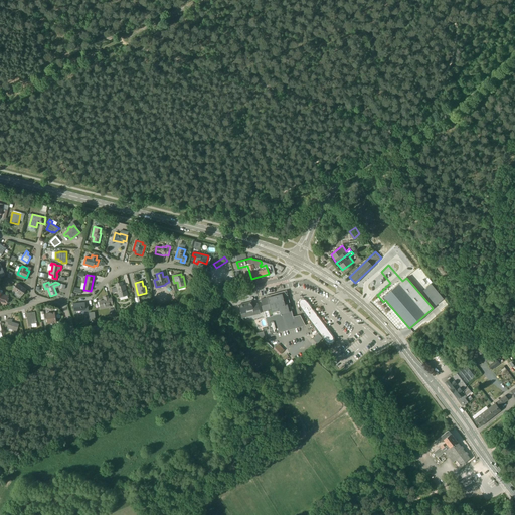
[(124,285),(123,286),(122,282),(115,284),(117,291),(118,291),(120,297),(127,295),(124,285)]
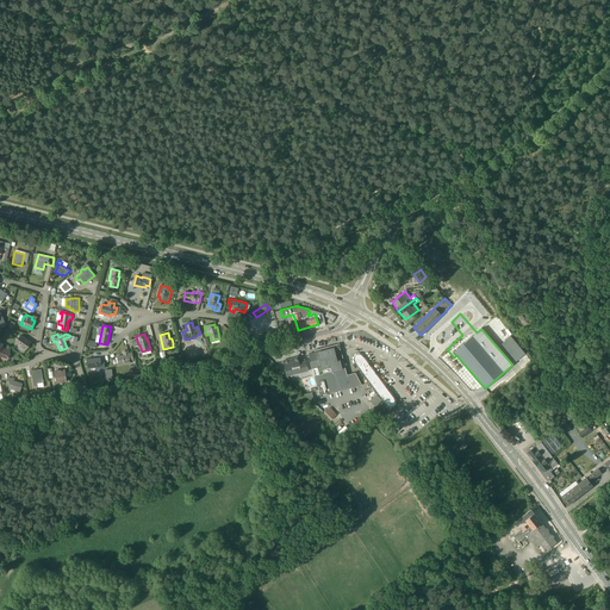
[(31,342),(20,335),(18,338),(17,342),(16,343),(19,346),(17,349),(24,353),(25,350),(31,342)]
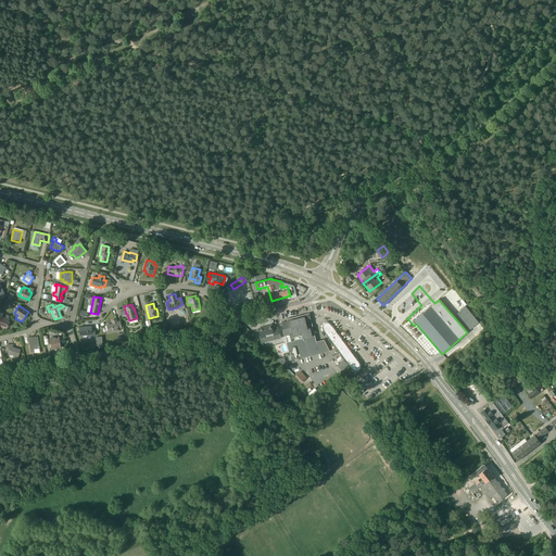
[(465,306),(456,313),(470,329),(478,323),(465,306)]
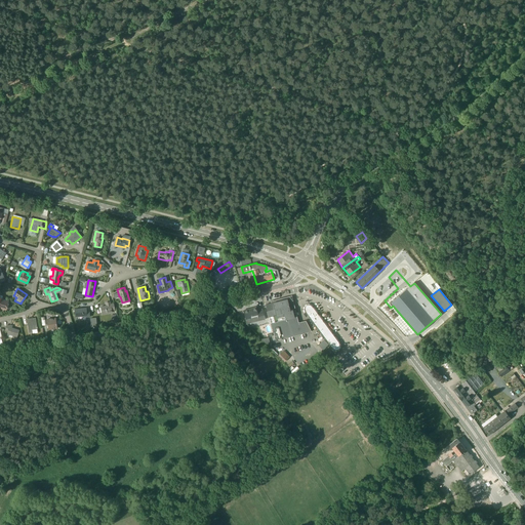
[(2,298),(0,297),(0,308),(6,310),(8,303),(2,300),(2,298)]
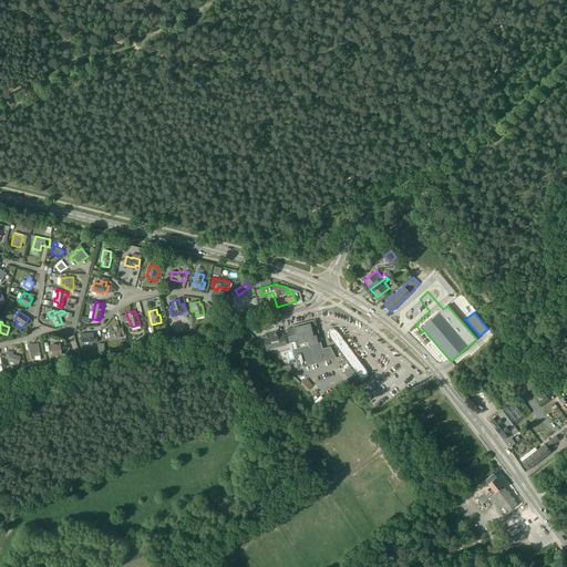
[(313,327),(312,322),(287,329),(290,344),(291,344),(298,370),(306,368),(305,367),(336,358),(330,347),(322,349),(320,342),(318,342),(316,336),(317,334),(315,326),(313,327)]
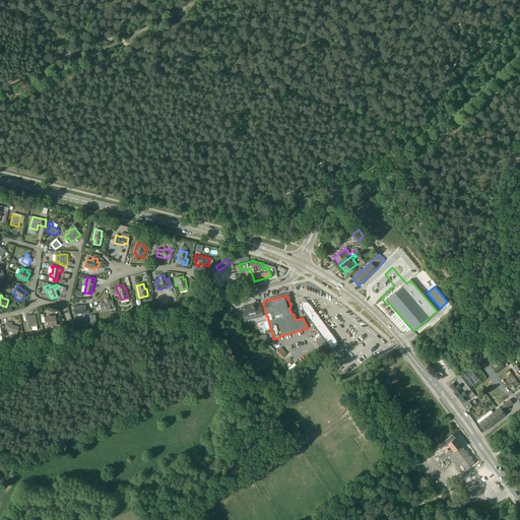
[(113,302),(110,302),(109,299),(105,300),(106,303),(100,304),(102,311),(111,309),(111,308),(114,307),(113,302)]
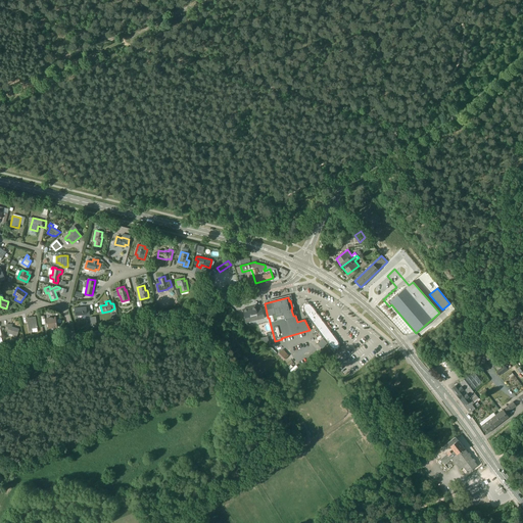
[(305,304),(303,305),(302,308),(303,311),(322,335),(331,347),(333,349),(336,349),(338,347),(339,345),(338,342),(311,305),(308,304),(305,304)]
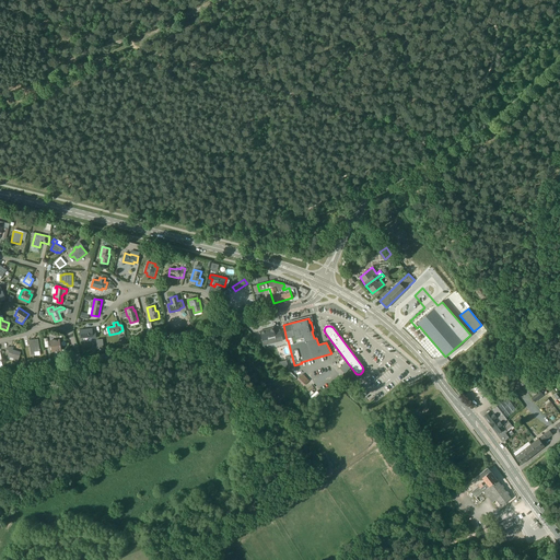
[(267,339),(267,341),(268,345),(277,342),(276,339),(281,338),(280,330),(273,331),(273,328),(268,329),(268,330),(260,333),(261,340),(267,339)]
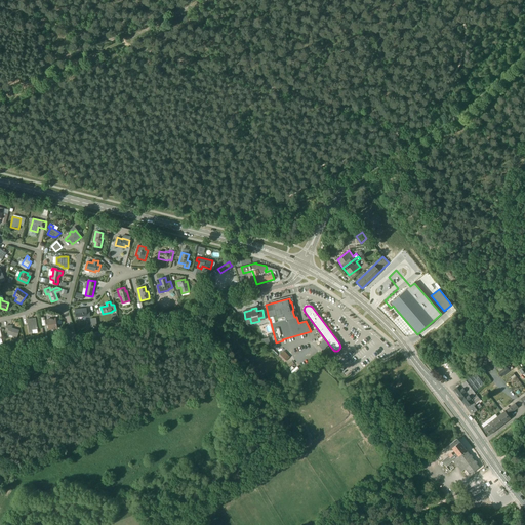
[(86,309),(75,310),(75,317),(82,316),(82,318),(90,317),(89,311),(86,311),(86,309)]
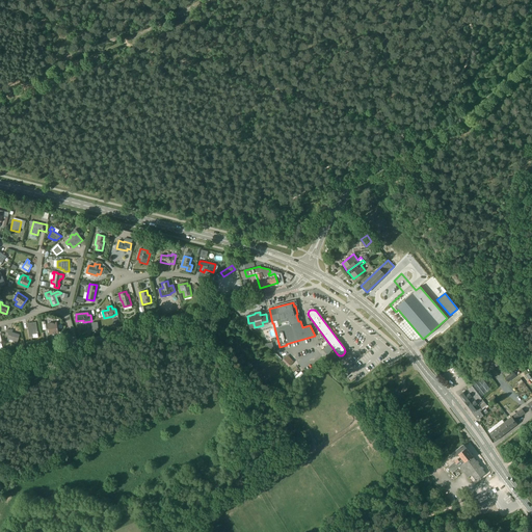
[(36,322),(30,323),(27,323),(29,337),(33,337),(33,334),(38,333),(36,322)]
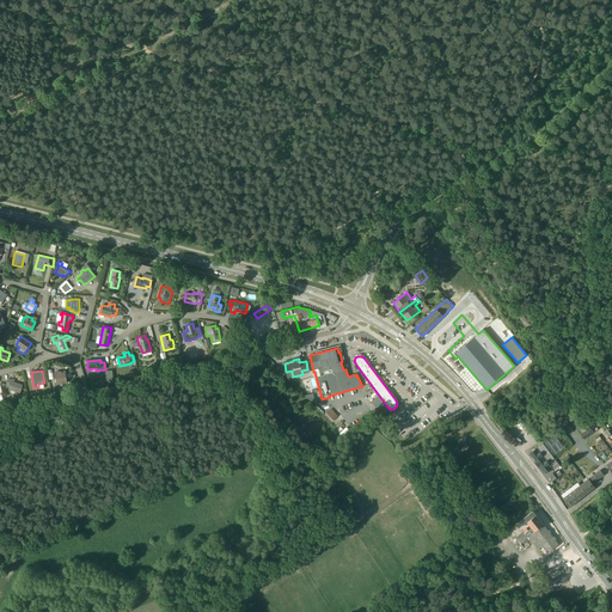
[(65,371),(57,372),(57,373),(55,373),(56,384),(60,384),(60,380),(66,380),(65,371)]
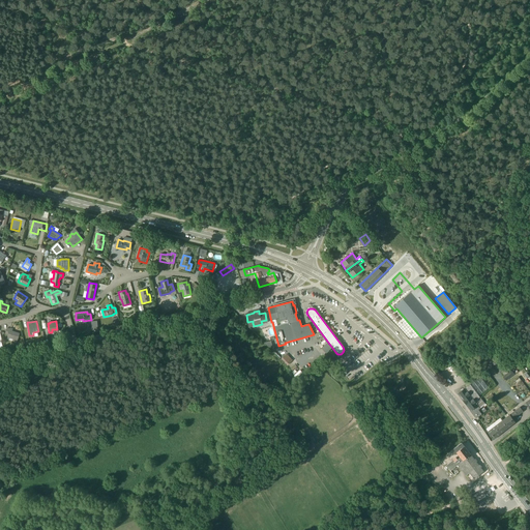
[(20,334),(16,332),(11,331),(12,329),(10,328),(7,336),(13,339),(12,342),(17,343),(18,340),(20,334)]
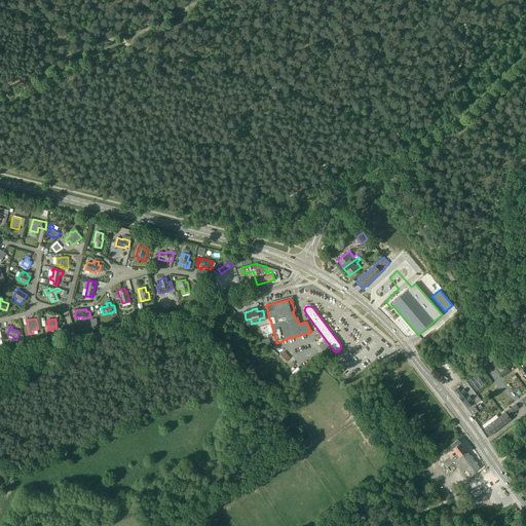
[(288,340),(290,350),(310,345),(308,335),(288,340)]
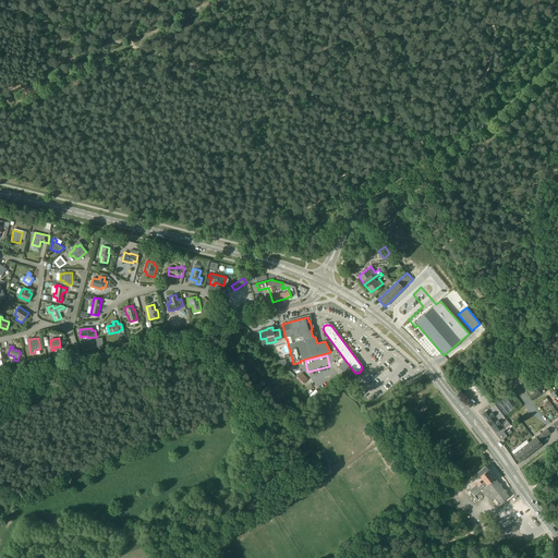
[(302,373),(295,378),(302,385),(307,379),(302,373)]
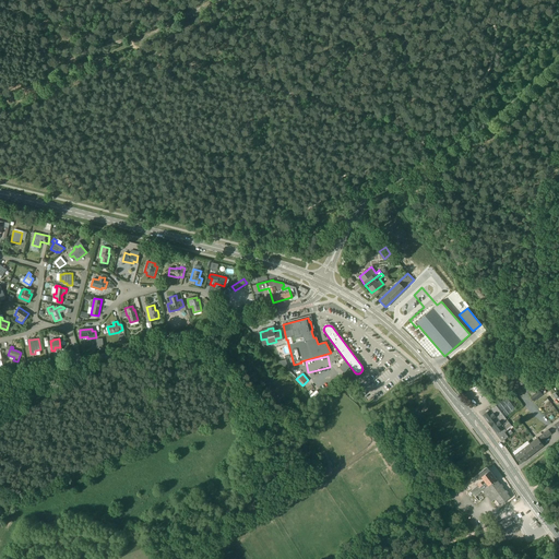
[(531,390),(524,381),(521,383),(527,392),(531,390)]
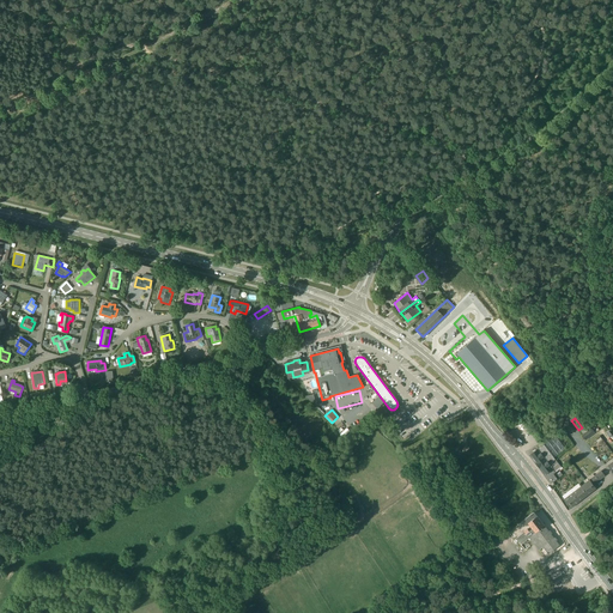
[(592,429),(582,436),(586,439),(595,432),(592,429)]
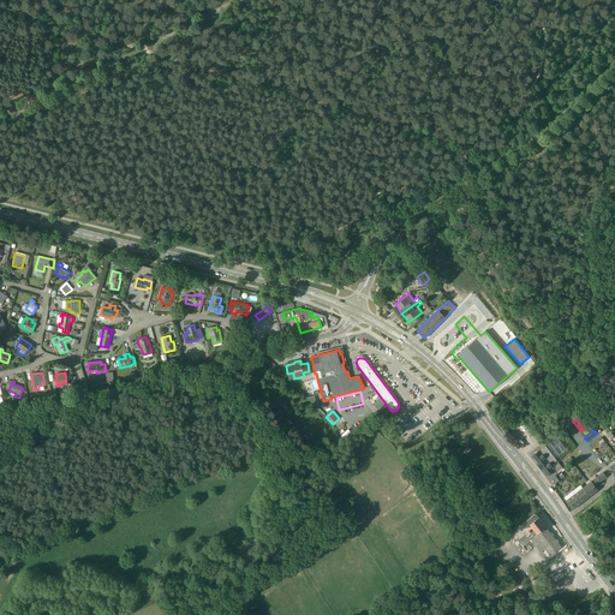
[(545,446),(541,451),(550,465),(556,460),(545,446)]
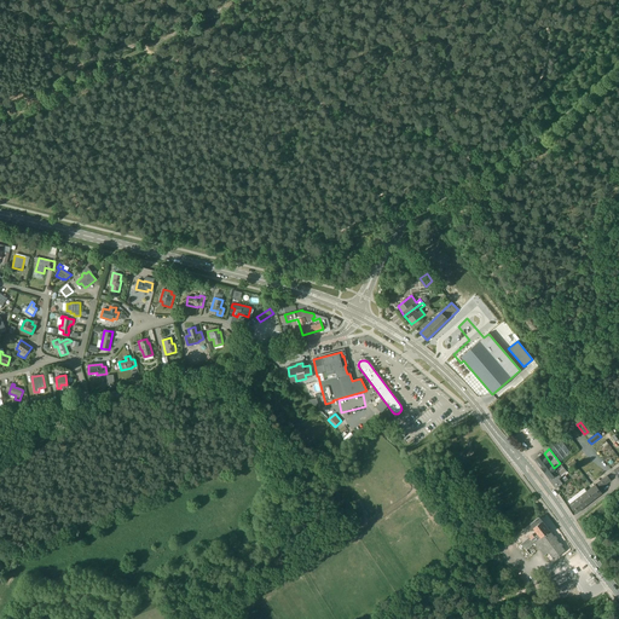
[(554,468),(544,453),(536,460),(553,482),(554,481),(559,487),(562,484),(559,479),(560,478),(560,476),(559,474),(554,468)]
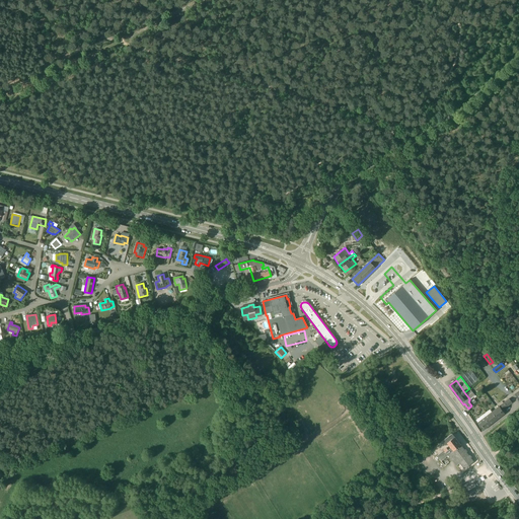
[(509,398),(500,406),(503,411),(512,402),(509,398)]
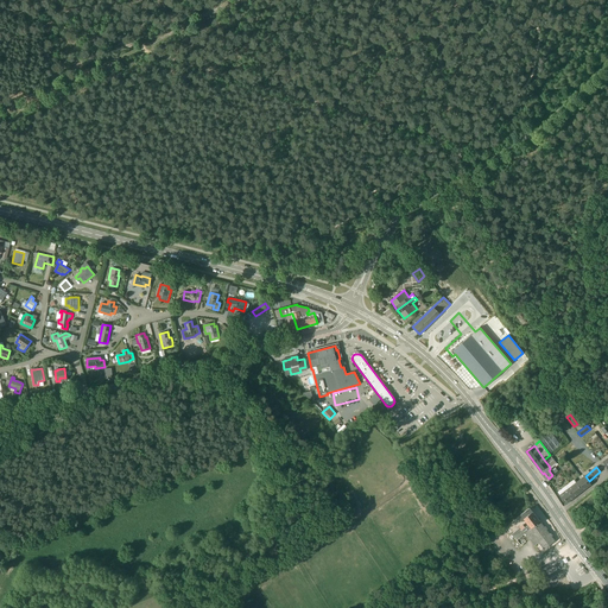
[(586,476),(576,482),(583,491),(591,485),(589,481),(586,476)]
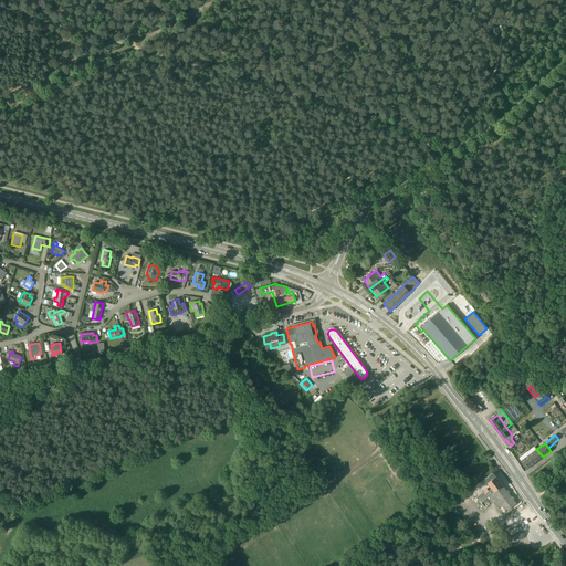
[(536,449),(528,456),(535,463),(543,457),(536,449)]
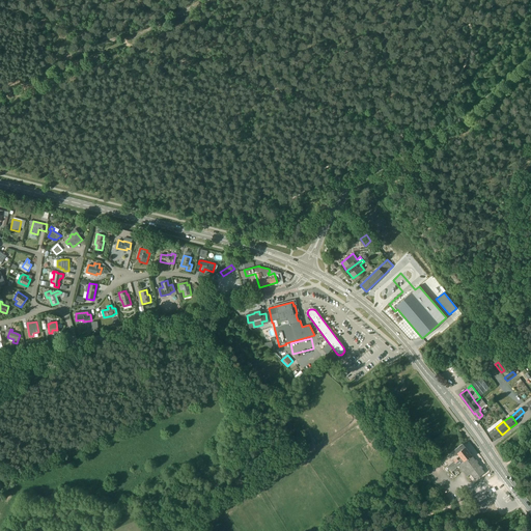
[(496,427),(488,432),(495,441),(502,435),(496,427)]
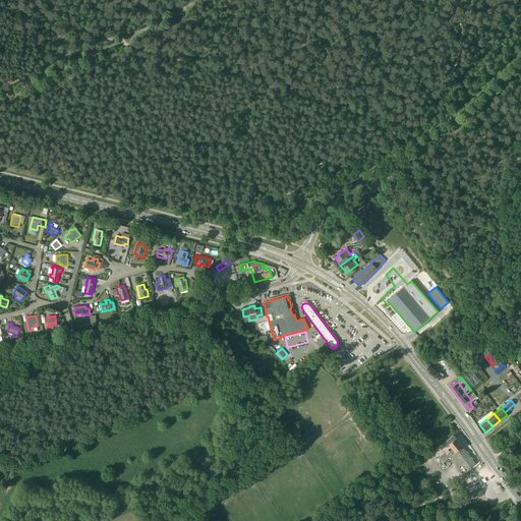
[(354,424),(364,439),(369,435),(360,420),(354,424)]
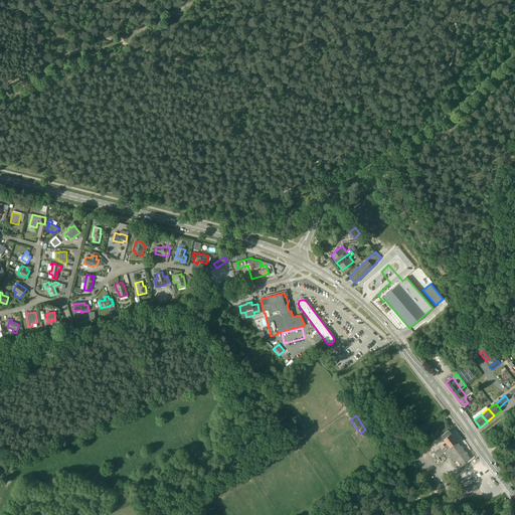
[(458,442),(449,431),(442,436),(448,445),(451,448),(458,442)]
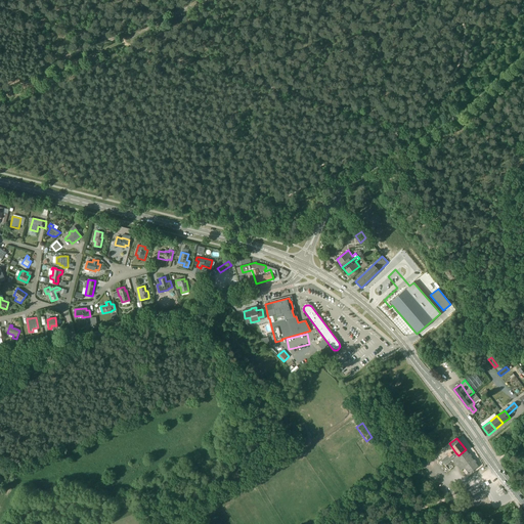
[(470,454),(466,449),(459,455),(453,460),(461,470),(465,467),(469,473),(478,466),(476,463),(476,462),(475,460),(474,461),(471,456),(472,455),(471,453),(470,454)]
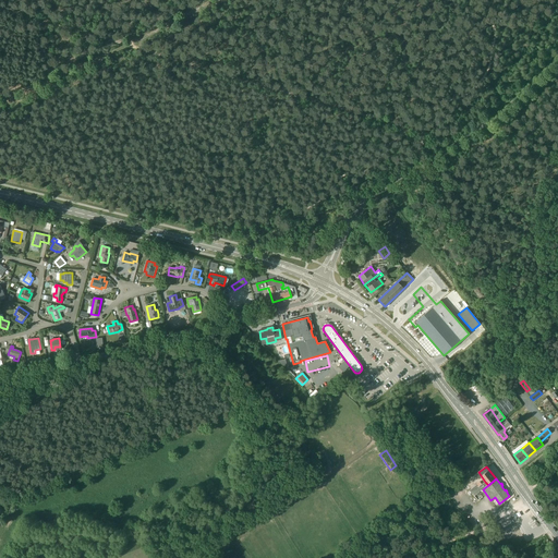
[(482,484),(480,482),(473,487),(478,493),(483,489),(488,485),(485,482),(482,484)]
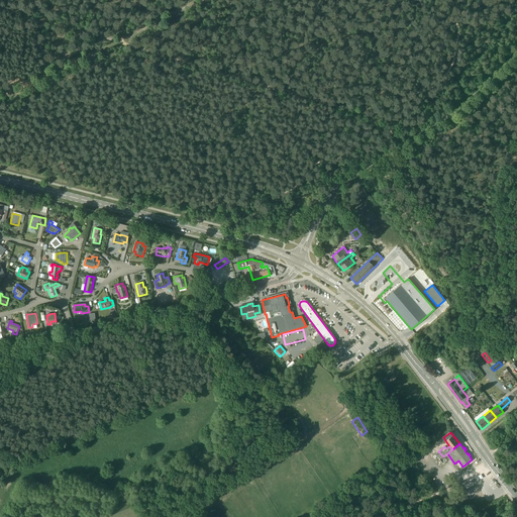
[(386,481),(393,475),(388,469),(381,474),(386,481)]
